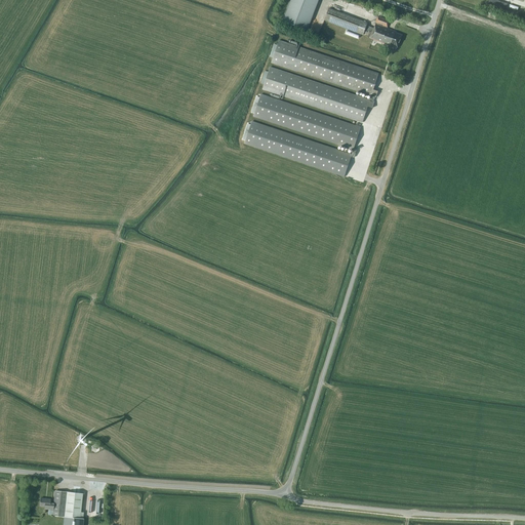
[(307,31),(318,0),(290,0),(282,22),(307,31)]
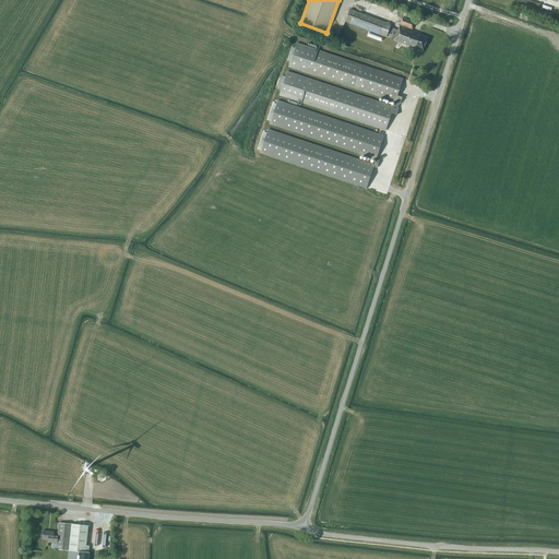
[(399,31),(390,27),(391,25),(351,9),(345,22),(387,37),(388,35),(393,37),(392,39),(416,49),(416,48),(424,50),(428,37),(421,35),(421,34),(412,31),(415,22),(402,18),(400,25),(400,26),(399,31)]
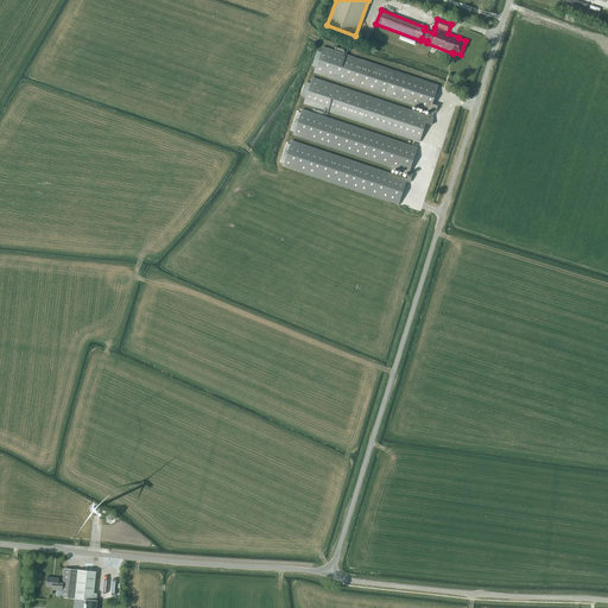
[(438,84),(323,46),(321,52),(317,51),(312,65),(316,67),(314,73),(430,112),(429,116),(312,77),(310,83),(306,82),(302,96),(305,99),(304,103),(419,143),(425,125),(431,126),(434,120),(432,119),(434,114),(435,114),(437,107),(432,105),(438,84)]
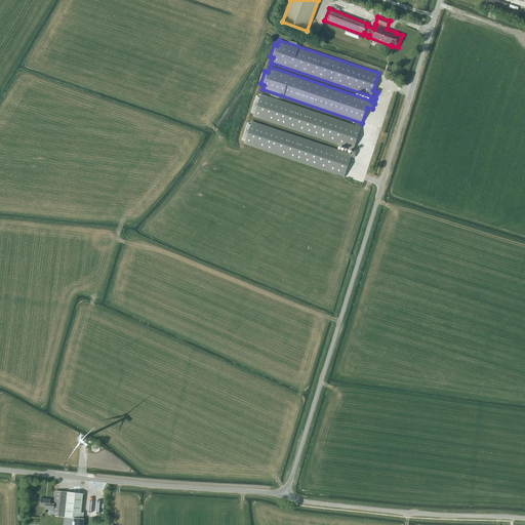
[(361,127),(260,94),(259,97),(256,96),(251,112),(254,113),(253,117),(353,150),(352,154),(252,121),(251,125),(247,123),(242,139),(246,140),(244,144),(345,177),(351,157),(354,158),(357,150),(354,149),(361,127)]
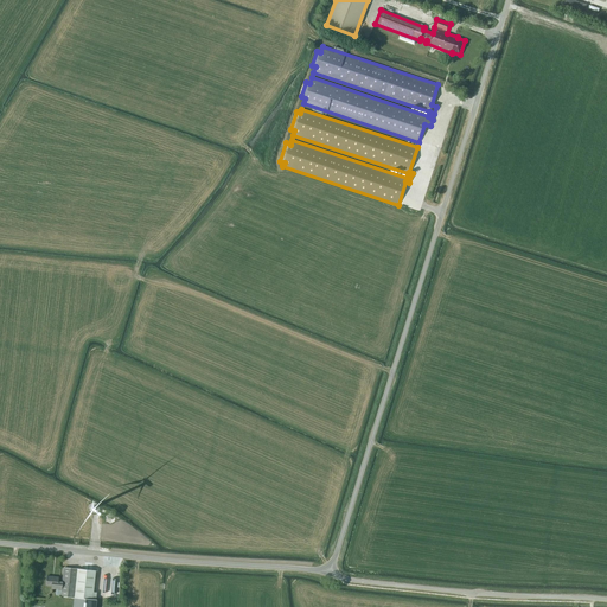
[(95,606),(96,600),(95,600),(96,592),(93,592),(95,570),(63,568),(62,582),(58,582),(58,577),(46,576),(46,585),(52,586),(51,588),(62,589),(61,596),(74,598),(72,606),(95,606)]
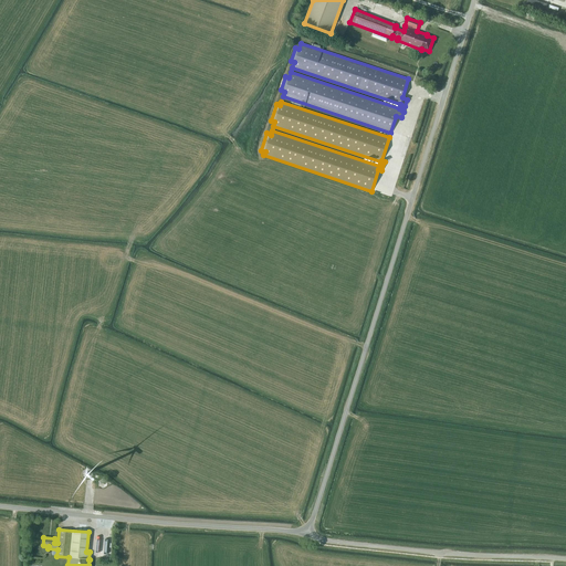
All buildings are outlined.
